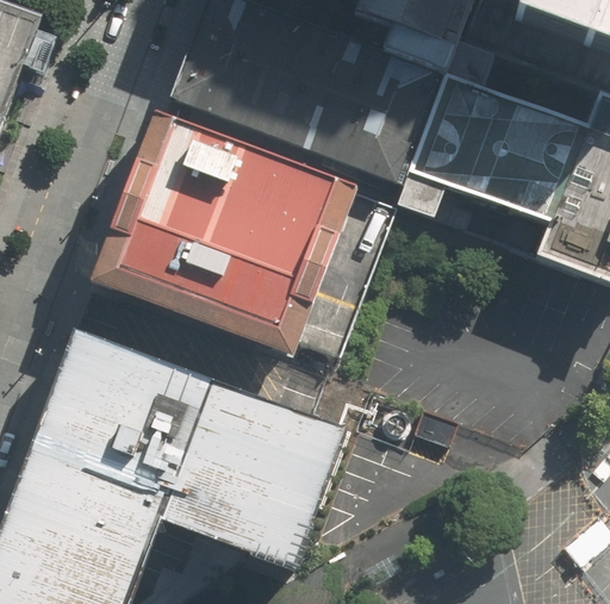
[(48,16),(6,0),(0,0),(0,144),(20,88),(48,16)]
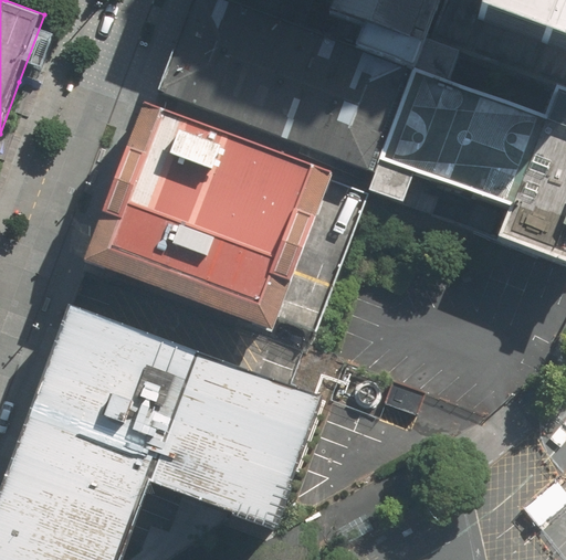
[(401,65),(223,0),(191,0),(157,93),(363,168),(401,65)]
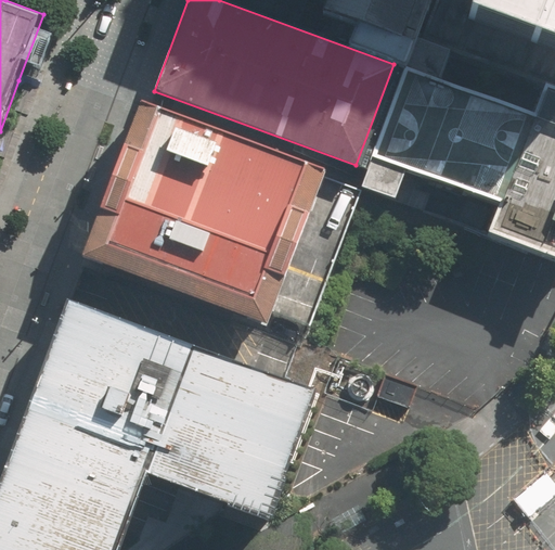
[(327,0),(323,14),(355,25),(348,45),(405,65),(412,48),(398,42),(413,0),(327,0)]
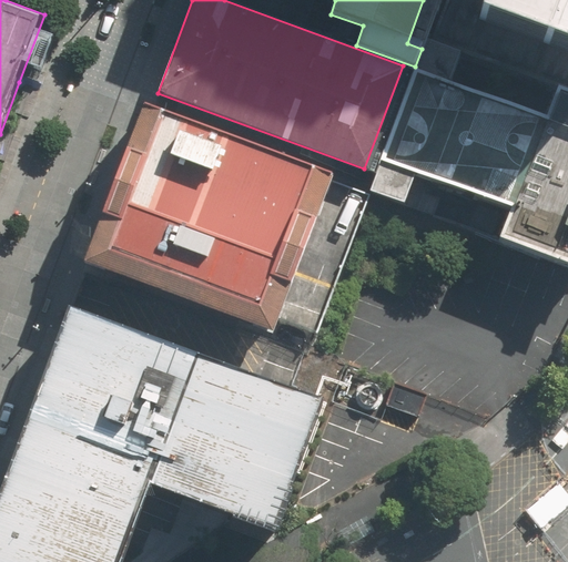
[(557,84),(567,88),(567,0),(438,0),(422,49),(415,67),(449,80),(463,48),(557,84)]
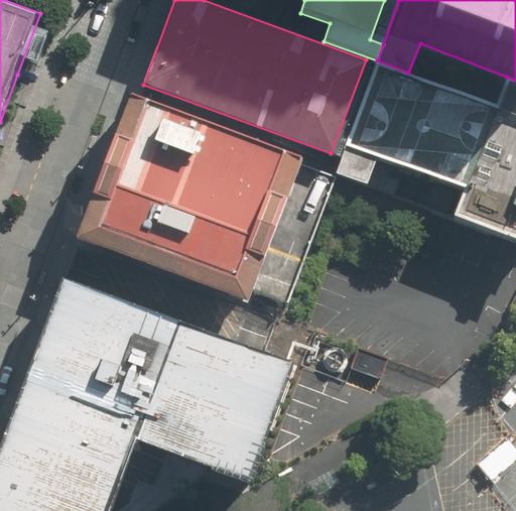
[(515,80),(506,77),(495,106),(408,73),(377,60),(337,169),(366,180),(376,155),(462,187),(452,214),(515,238),(515,80)]
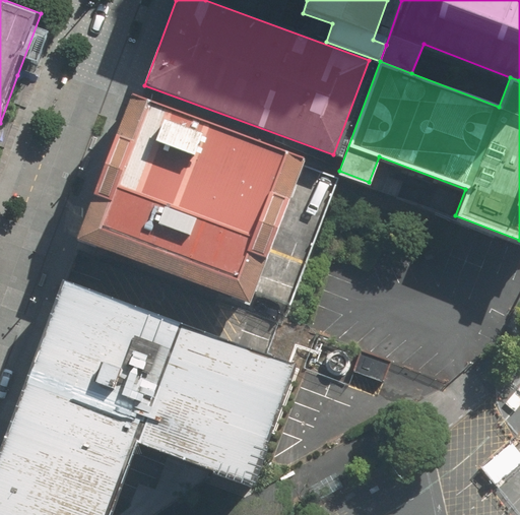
[(135,98),(81,241),(250,304),(304,161),(135,98)]
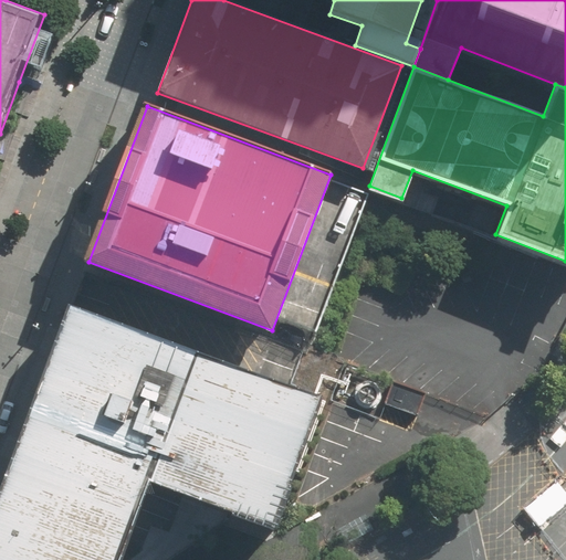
[(72,306),(0,492),(0,559),(118,559),(150,479),(216,504),(232,509),(271,525),(321,393),(314,391),(273,377),(72,306)]
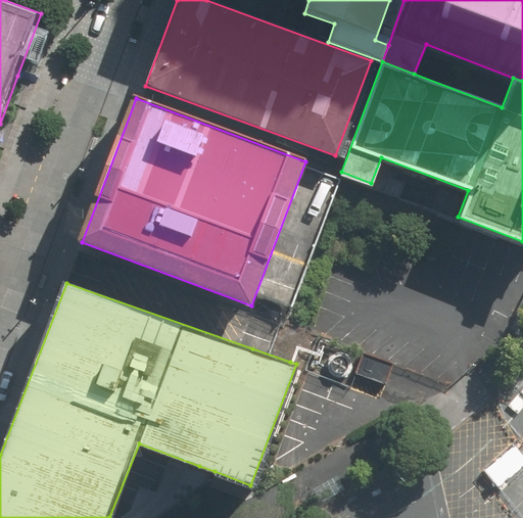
[(350,359),(349,355),(346,351),(342,349),(338,348),(334,349),(331,350),(328,354),(326,358),(325,362),(326,366),(328,370),(331,372),(335,374),(339,374),(343,373),(347,371),(349,367),(351,363),(350,359)]
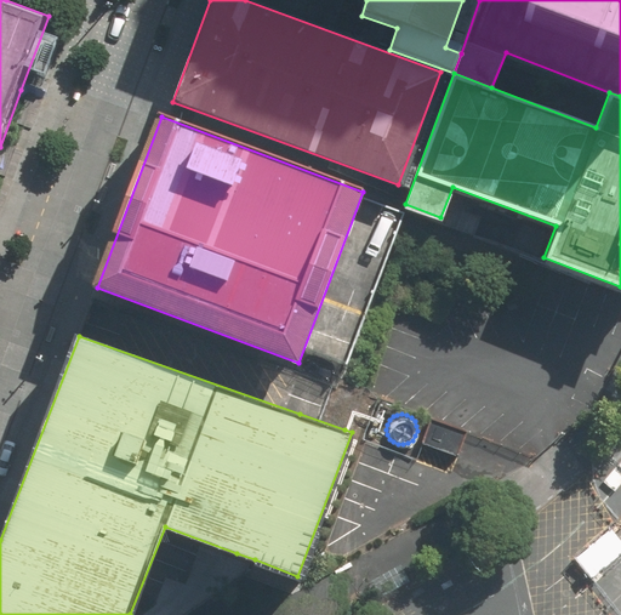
[(429,414),(420,440),(456,454),(466,427),(429,414)]
